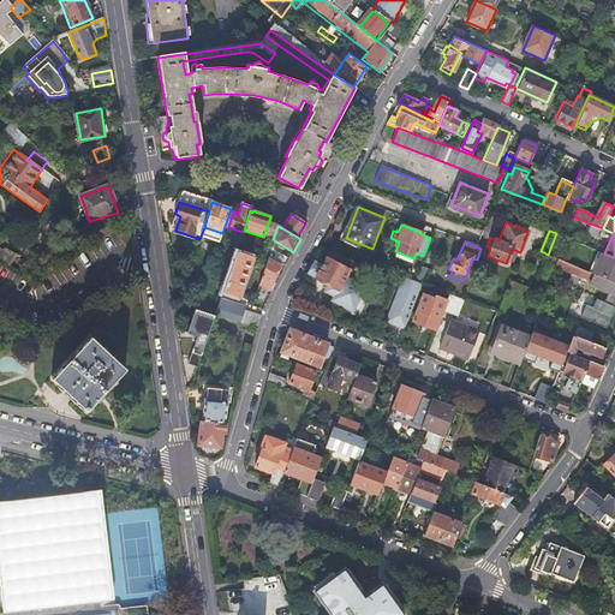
[(0,248),(0,258),(11,266),(17,257),(0,248)]
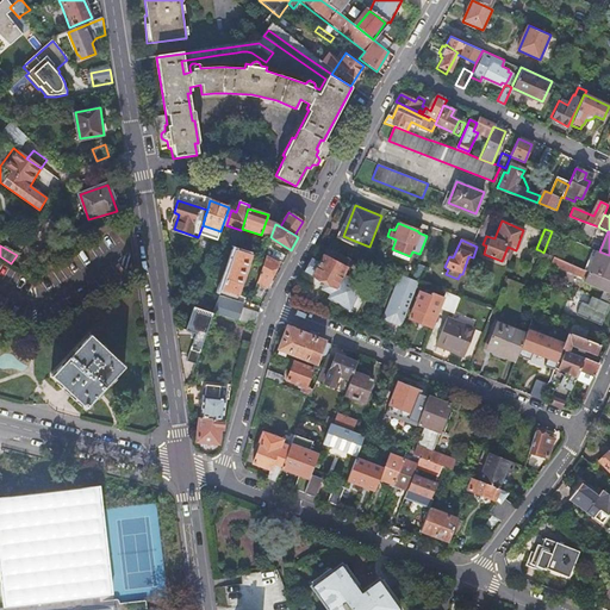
[(266,256),(284,265),(287,256),(269,246),(267,253),(266,256)]
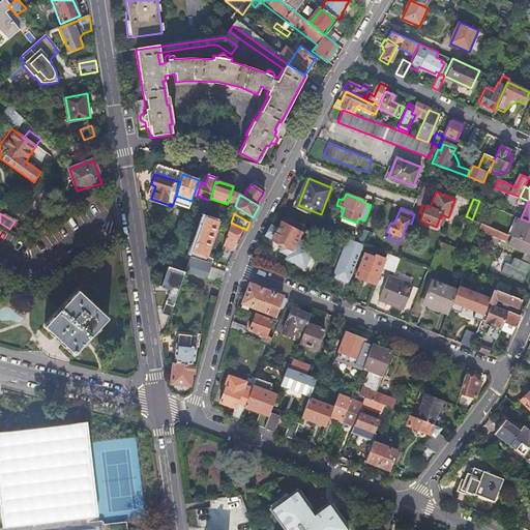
[(519,217),(513,215),(505,234),(510,236),(519,217)]
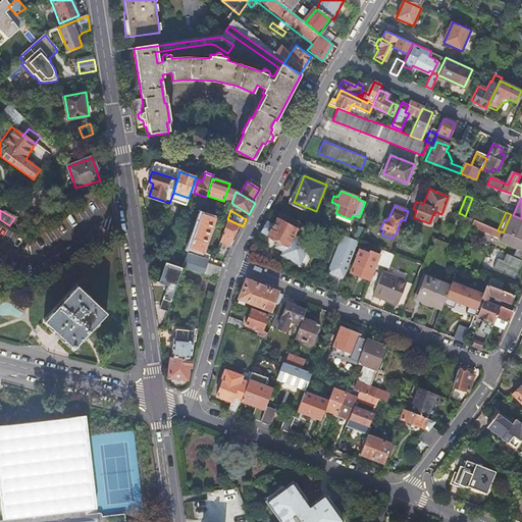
[(201,214),(192,241),(190,248),(190,249),(202,253),(213,219),(201,214)]
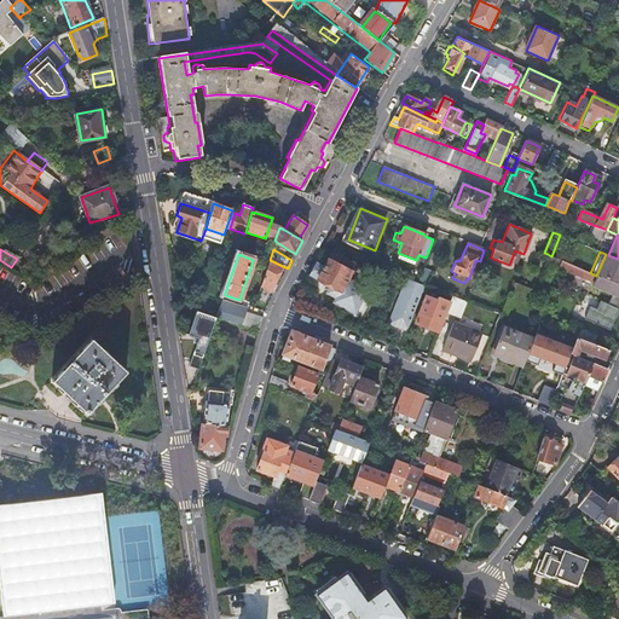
[(551,256),(548,254),(545,261),(557,266),(560,260),(551,256)]
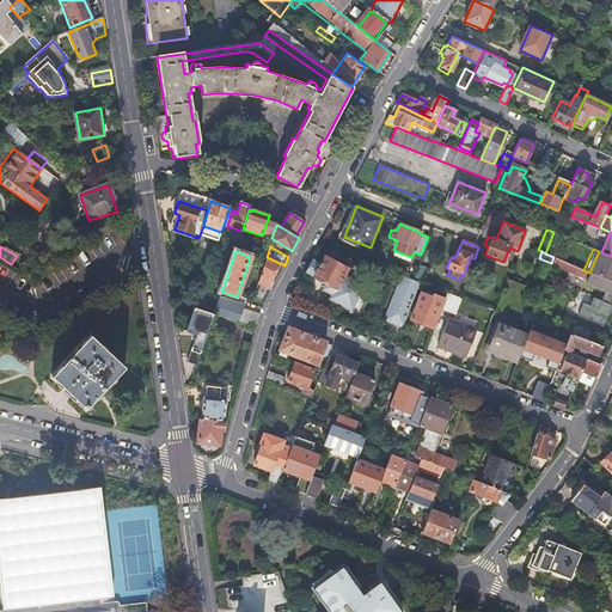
[(611,256),(601,252),(599,251),(589,273),(610,281),(611,282),(611,256)]
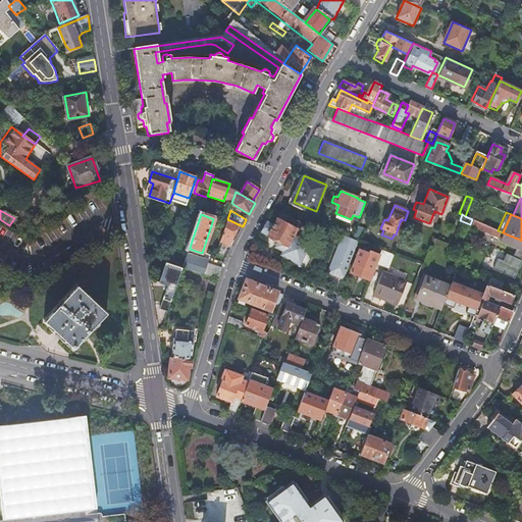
[(266,222),(261,232),(267,236),(280,242),(278,247),(285,250),(282,255),(299,263),(305,251),(306,252),(307,250),(306,249),(307,246),(292,238),(295,231),(297,232),(300,225),(290,220),(288,224),(275,218),(273,224),(272,223),(271,225),(266,222)]
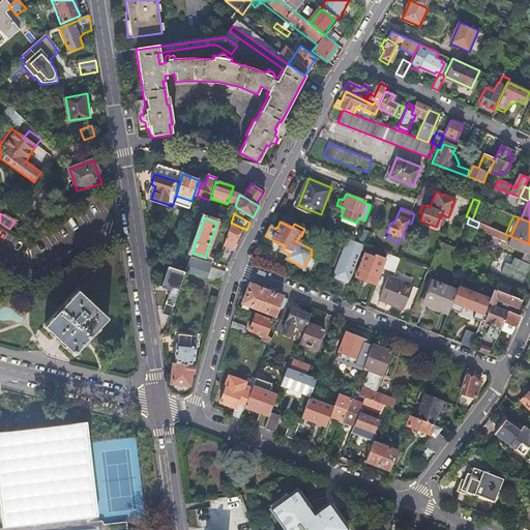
[(479,223),(477,228),(487,232),(489,227),(479,223)]
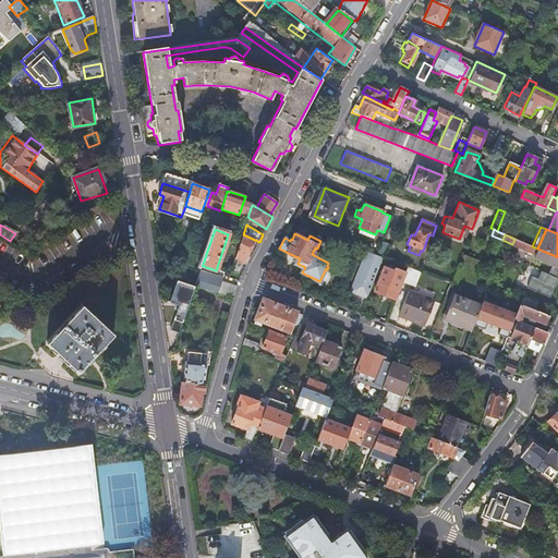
[(242,237),(241,240),(235,259),(244,263),(253,242),(242,237)]
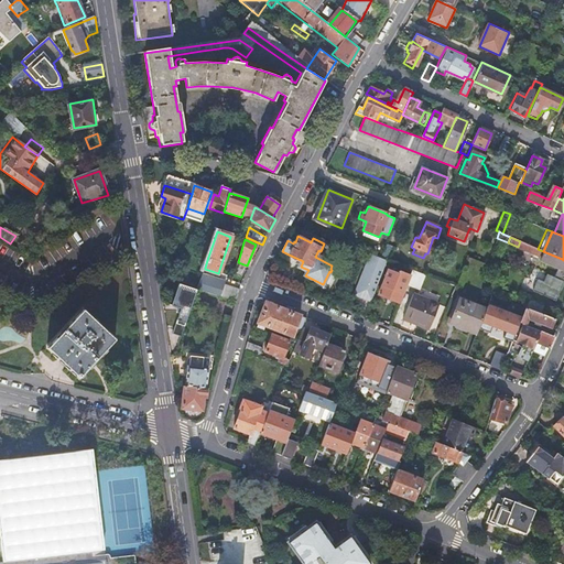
[(375,240),(370,253),(372,255),(378,257),(382,243),(375,240)]
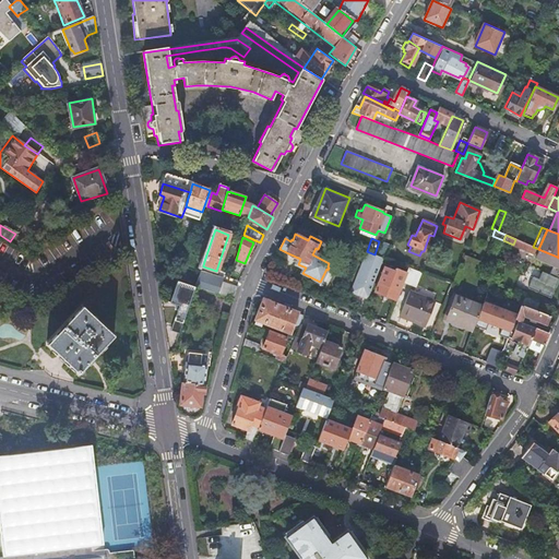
[(558,273),(558,258),(557,257),(538,249),(533,247),(532,246),(515,239),(513,245),(537,256),(535,259),(552,266),(551,270),(558,273)]
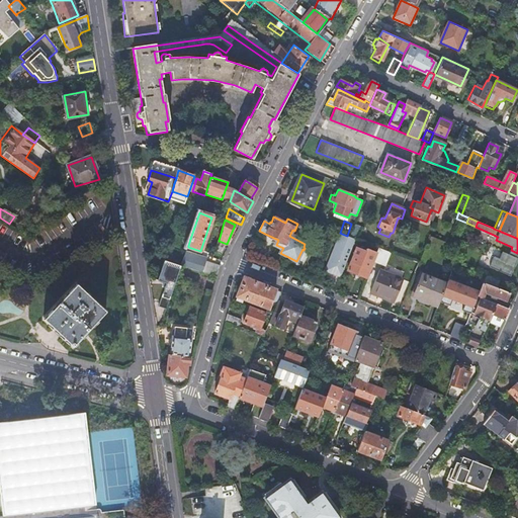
[(353,225),(349,237),(356,239),(360,228),(353,225)]
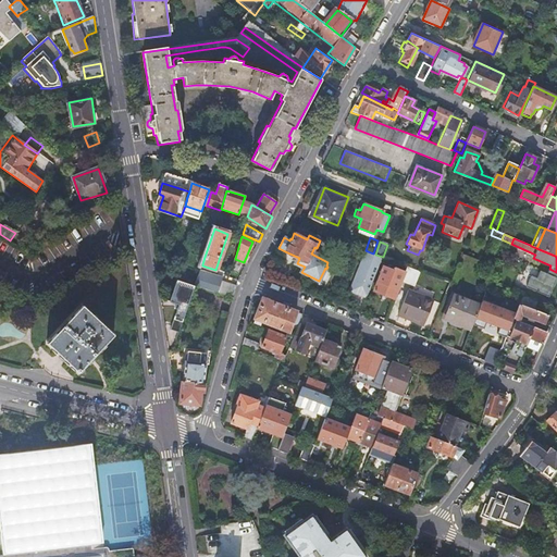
[(353,292),(369,297),(384,257),(383,257),(375,255),(373,254),(368,251),(367,251),(353,292)]
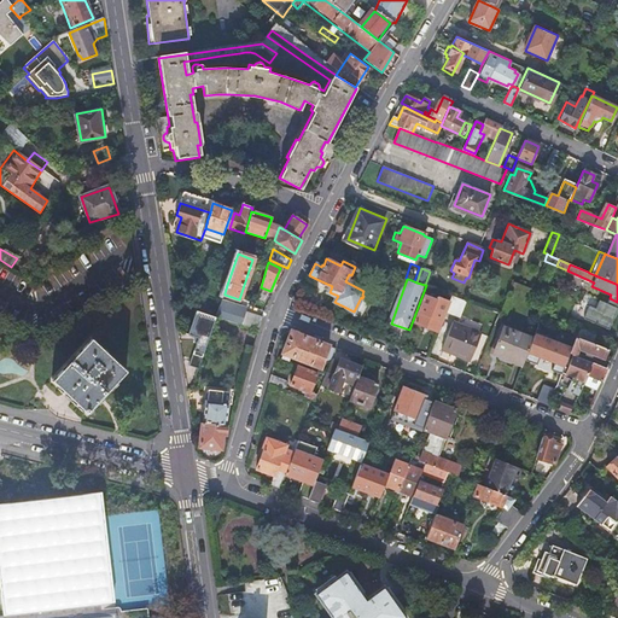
[(448,313),(452,302),(439,296),(429,292),(424,304),(415,324),(439,333),(448,313)]
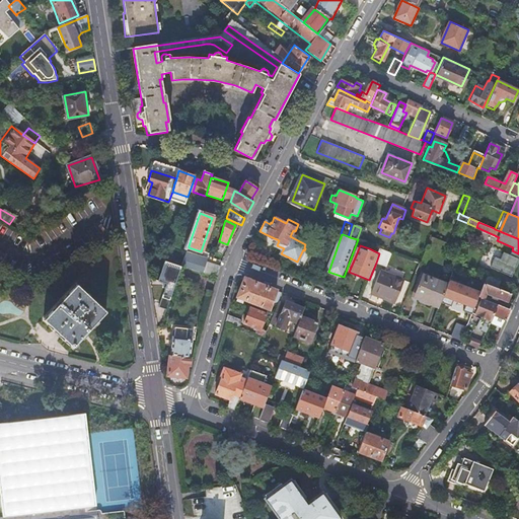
[(394,253),(391,251),(381,248),(379,253),(376,263),(389,268),(394,253)]
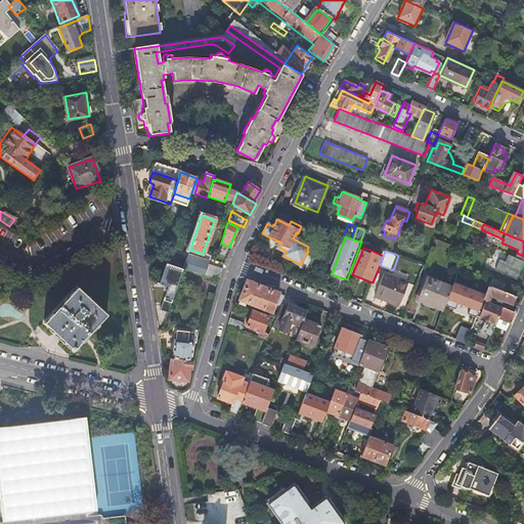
[(516,278),(523,260),(499,251),(492,270),(516,278)]
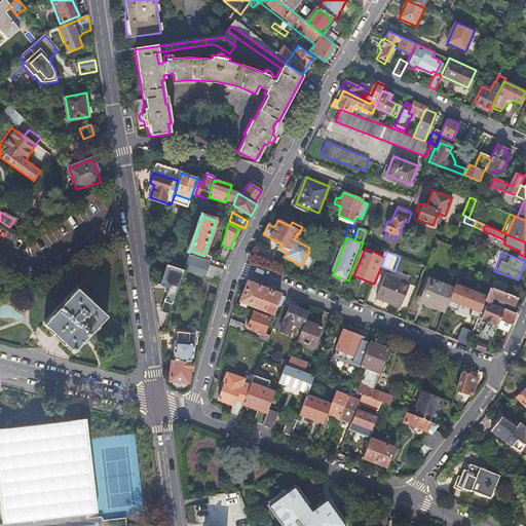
[(211,262),(189,255),(184,270),(205,277),(210,266),(211,262)]
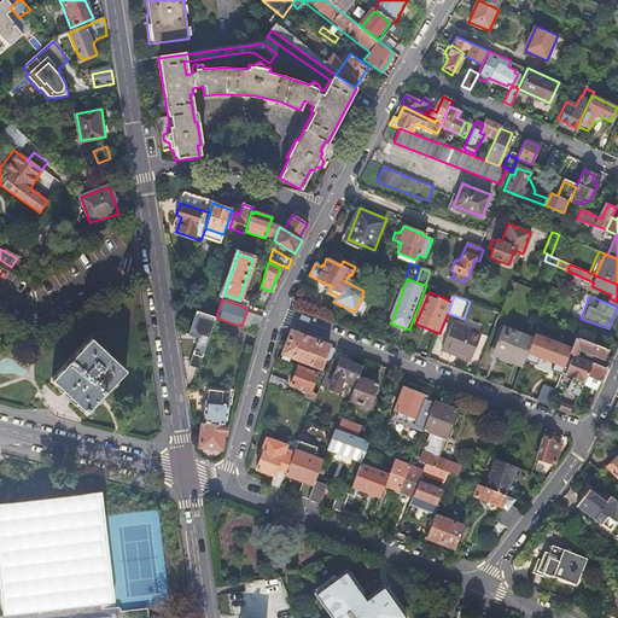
[(188,367),(198,369),(207,347),(214,325),(216,319),(196,312),(194,318),(188,334),(187,336),(198,339),(188,367)]
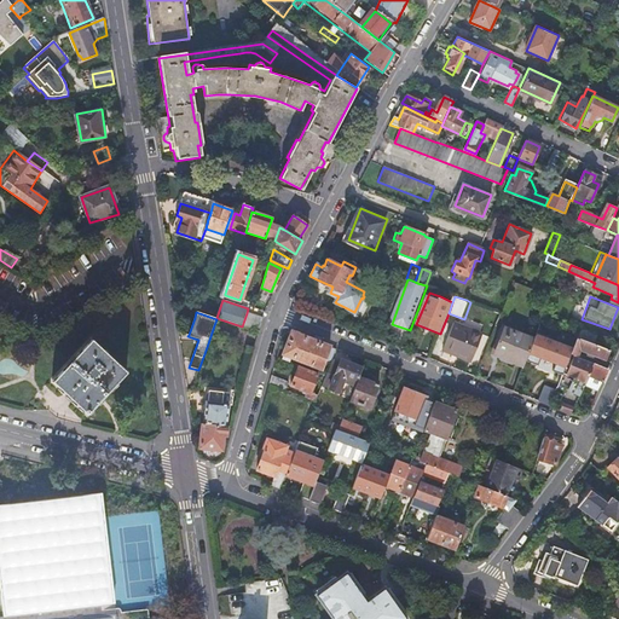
[(262,319),(247,313),(242,327),(259,333),(262,319)]
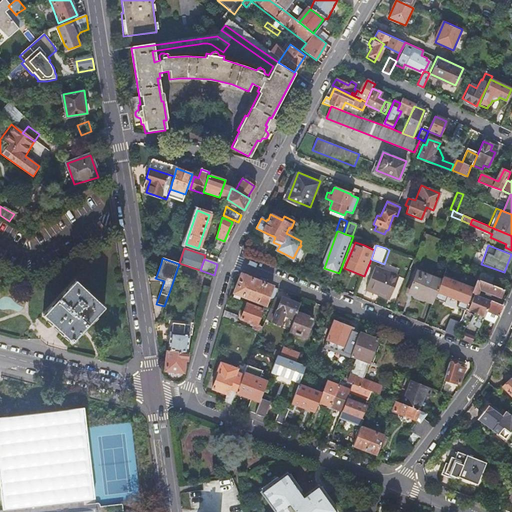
[(366,290),(378,295),(388,299),(397,277),(375,268),(366,290)]
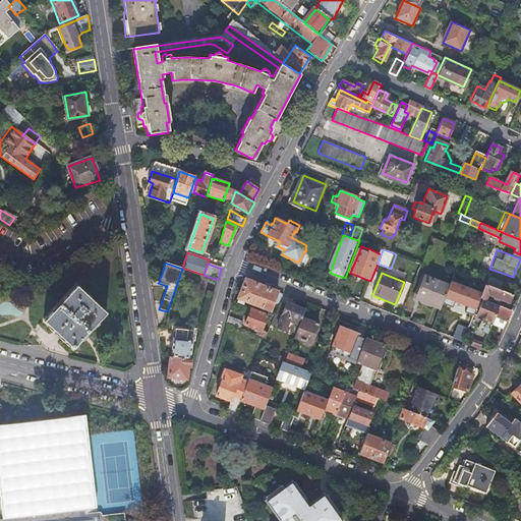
[(442,299),(447,287),(421,277),(415,292),(414,296),(431,302),(430,305),(439,308),(442,299)]
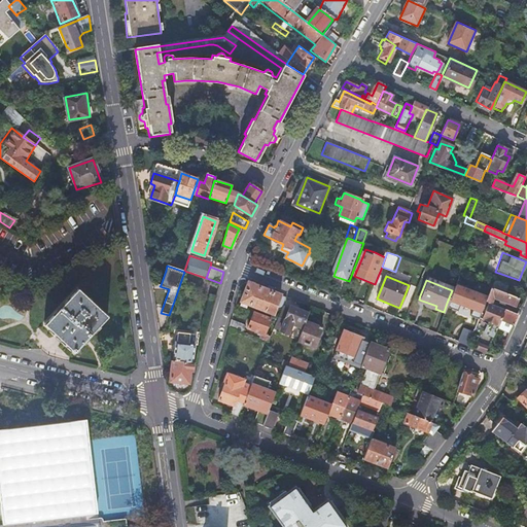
[(493,280),(490,288),(497,291),(504,293),(508,285),(493,280)]
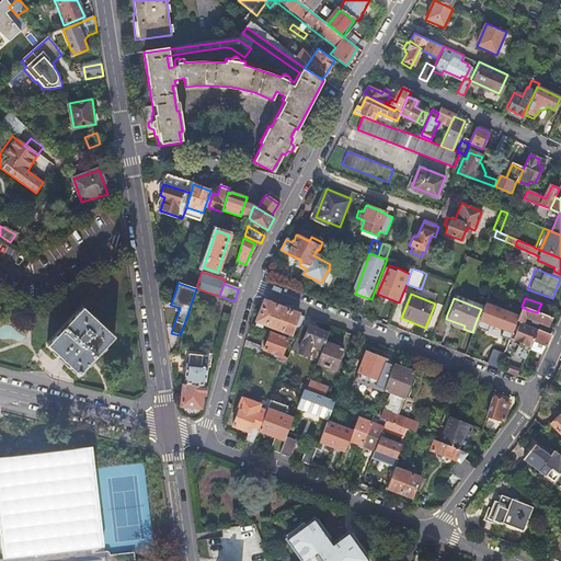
[(265,300),(264,300),(255,324),(262,327),(263,322),(290,333),(293,327),(299,329),(304,316),(296,312),(265,300)]
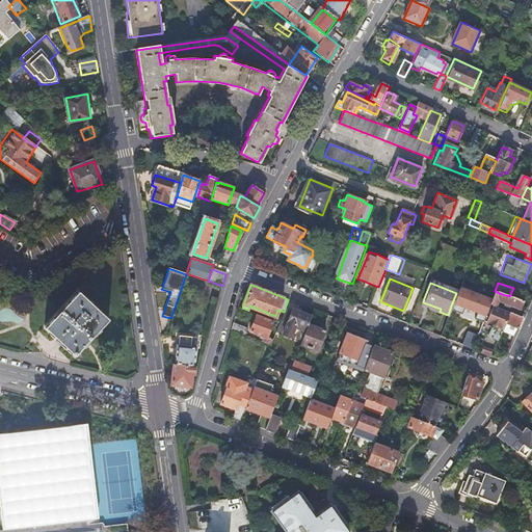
[(483,297),(458,288),(456,293),(451,306),(476,316),(483,297)]
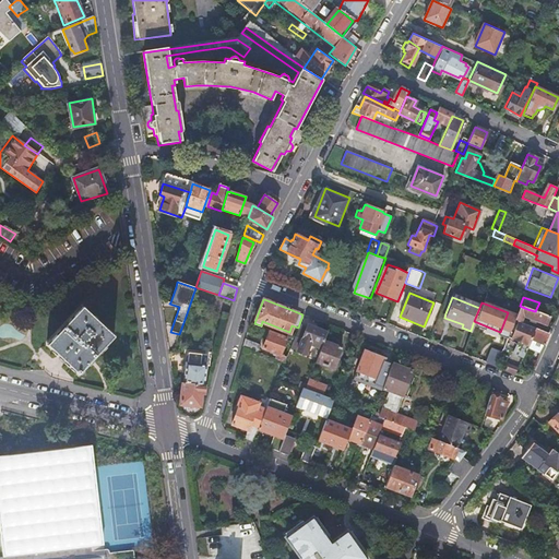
[(520,306),(514,320),(518,321),(521,323),(523,317),(546,325),(549,317),(535,311),(527,309),(520,306)]
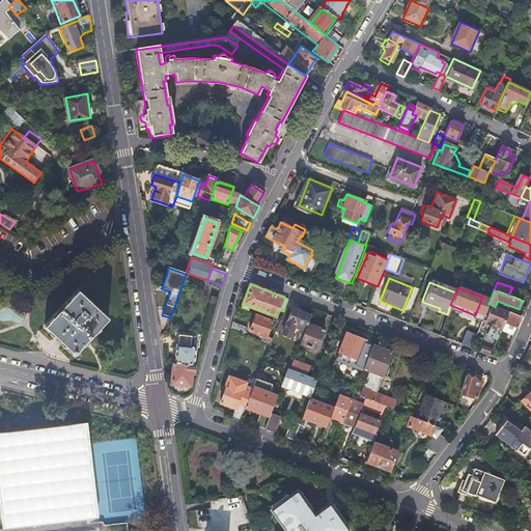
[(77,291),(45,327),(75,355),(108,319),(77,291)]
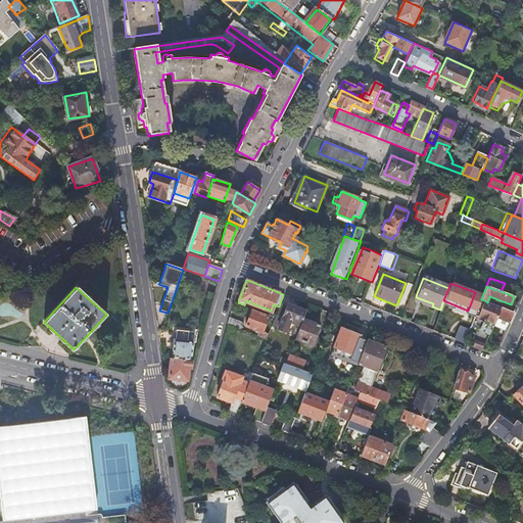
[(487,302),(484,300),(477,317),(485,320),(492,323),(495,317),(498,306),(487,302)]
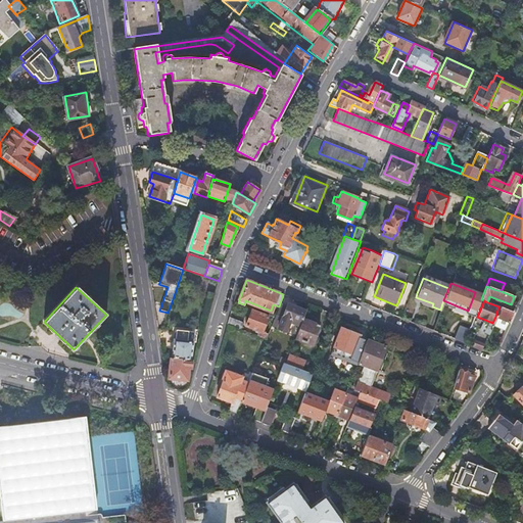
[(285,308),(279,306),(275,317),(273,321),(287,326),(288,322),(299,326),(302,319),(305,311),(287,303),(285,308)]
